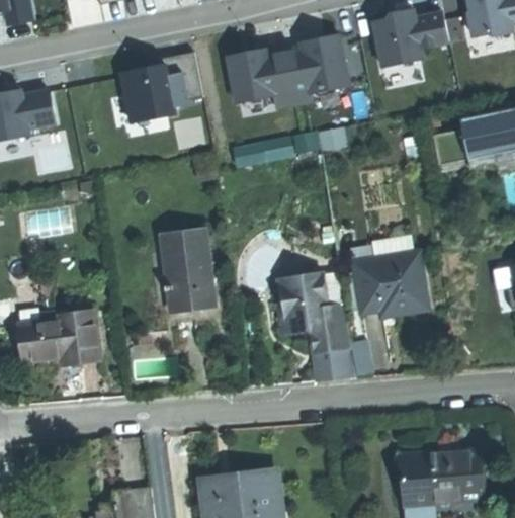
[(0,16),(5,15),(7,25),(34,20),(29,0),(0,0),(0,16)]
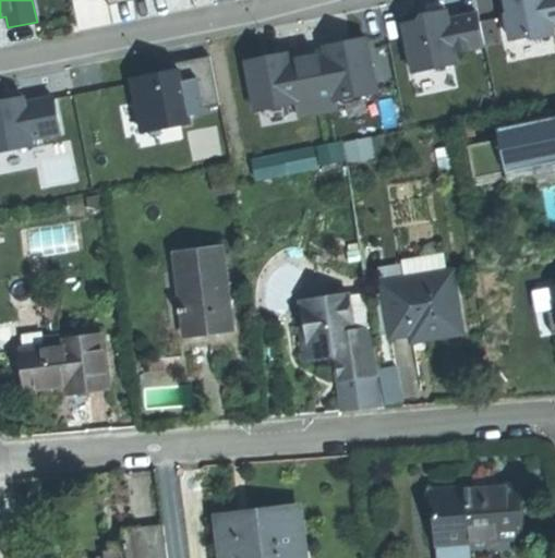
[(554,0),(503,0),(506,13),(504,14),(509,39),(529,36),(530,39),(551,35),(547,24),(554,22),(554,0)]
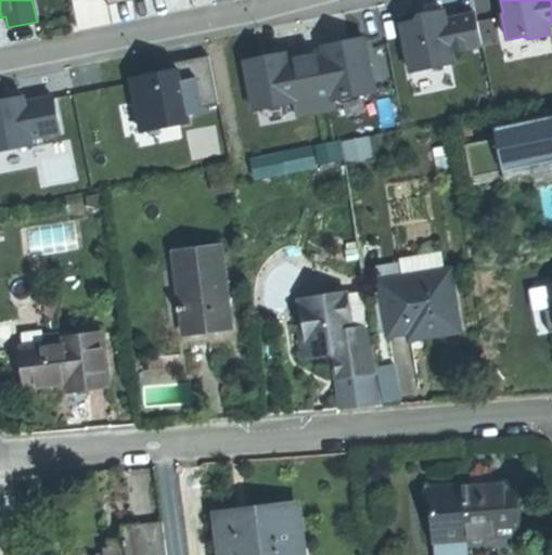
[(419,14),(419,18),(441,14),(440,10),(427,13),(419,14)]
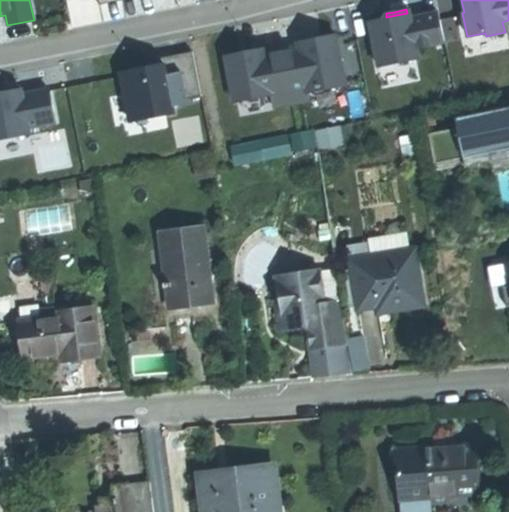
[(386,17),(368,21),(377,66),(417,58),(414,47),(442,41),(436,13),(408,18),(407,13),(386,17)]
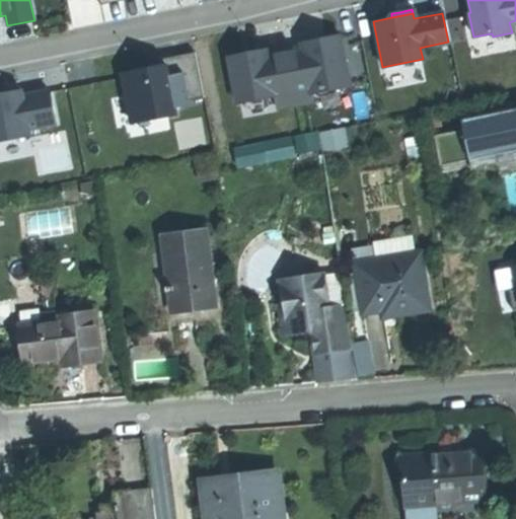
[(301,47),(283,51),(293,104),(312,100),(311,94),(348,86),(338,34),(317,39),(318,44),(301,47)]
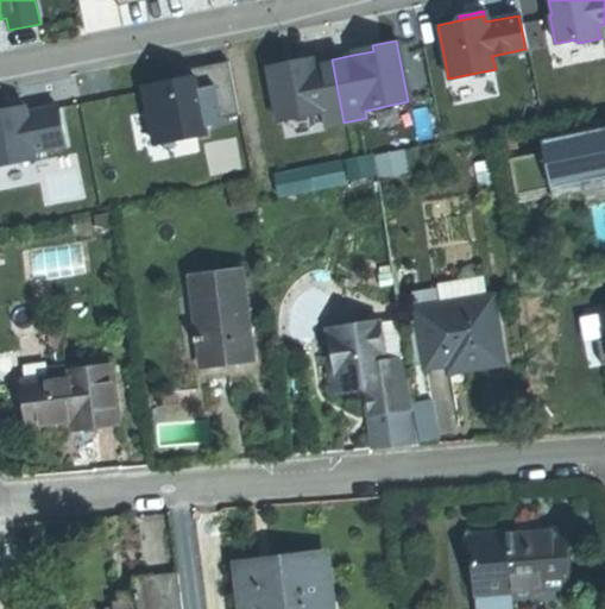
[(373,51),(372,45),(363,48),(352,49),(353,55),(373,51)]
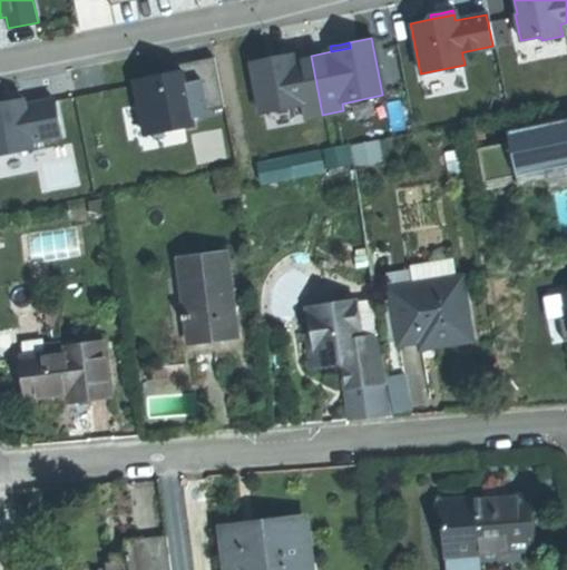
[(279,56),(271,58),(272,64),(292,59),(291,53),(279,56)]
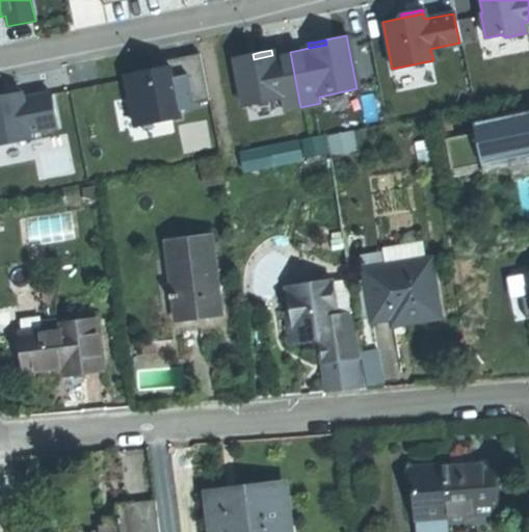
[(233,57),(242,106),(280,99),(282,110),(300,107),(290,52),(272,55),(254,59),(253,54),(233,57)]
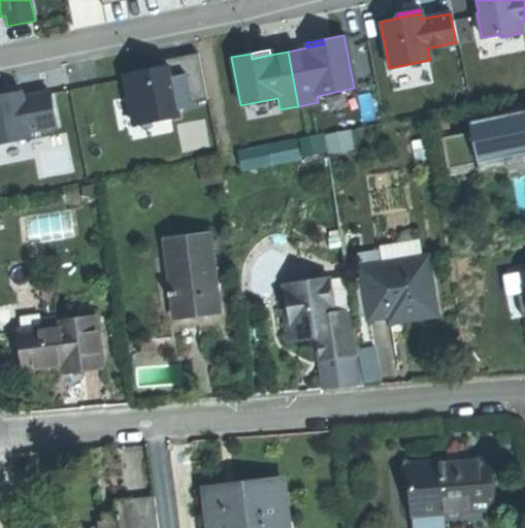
[(155,72),(123,78),(131,121),(157,116),(158,120),(177,117),(175,105),(205,99),(196,53),(162,60),(164,70),(155,72)]
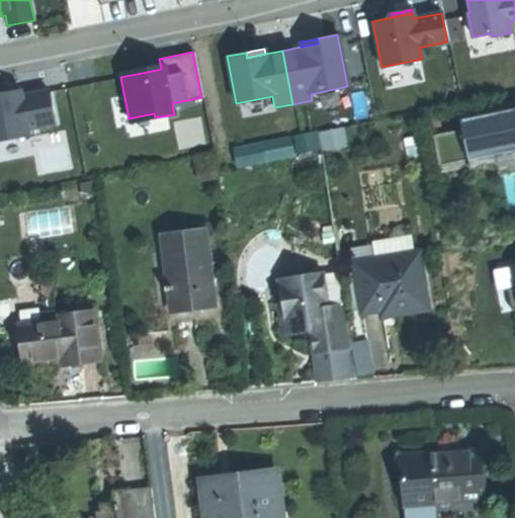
[(0,141),(28,136),(26,127),(55,122),(48,91),(20,96),(19,89),(0,93),(0,141)]
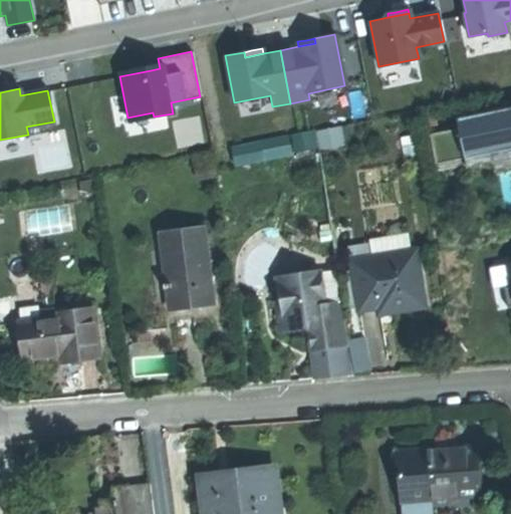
[(510,104),(455,116),(457,127),(429,134),(435,164),(510,148),(510,104)]
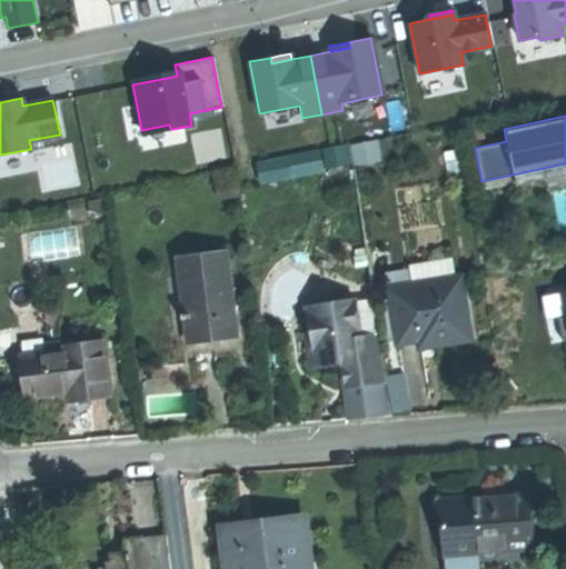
[(344,161),(340,146),(321,150),(325,166),(344,161)]
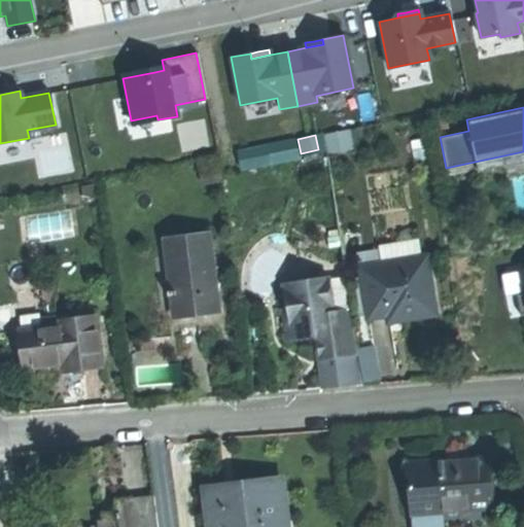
[(267,164),(264,146),(236,151),(240,169),(267,164)]
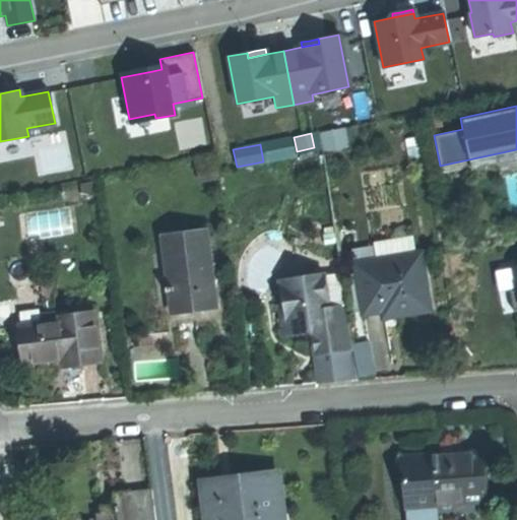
[(92,183),(82,185),(84,197),(94,196),(92,183)]
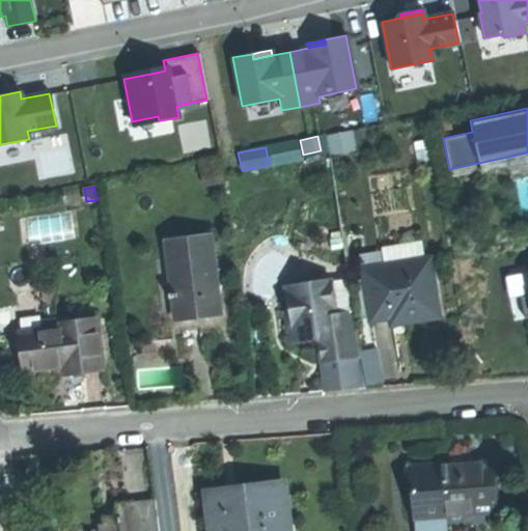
[(196,318),(219,315),(209,236),(165,243),(175,322),(196,318)]
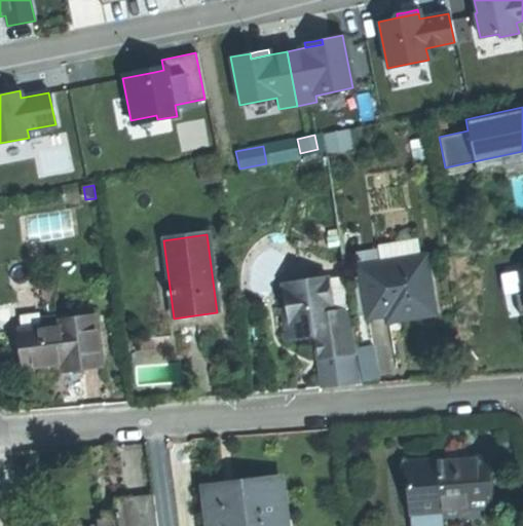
[(378,263),(418,257),(416,241),(375,248),(378,263)]
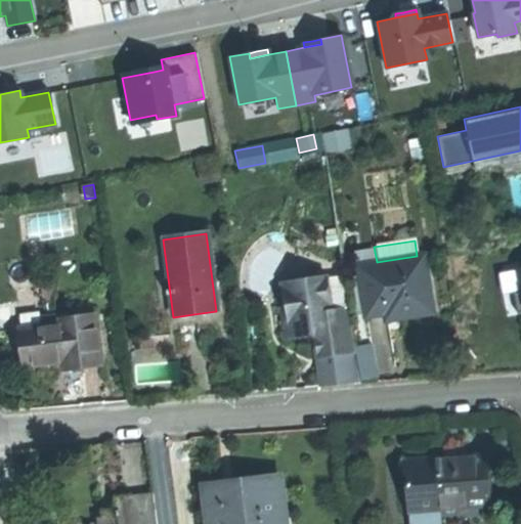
[(378,270),(356,273),(363,317),(382,314),(383,321),(406,318),(431,314),(423,255),(417,256),(377,262),(378,270)]
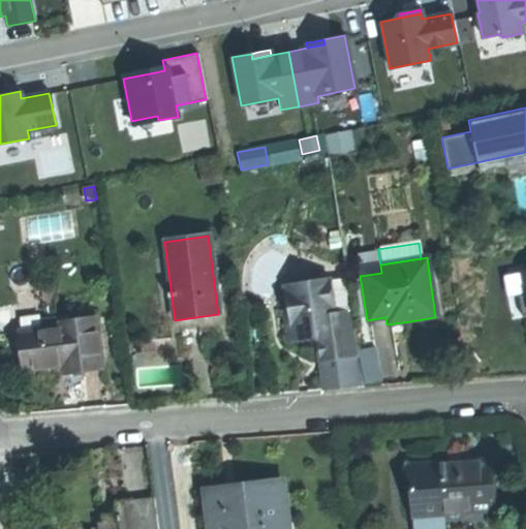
[(359,268),(360,276),(381,273),(380,265),(359,268)]
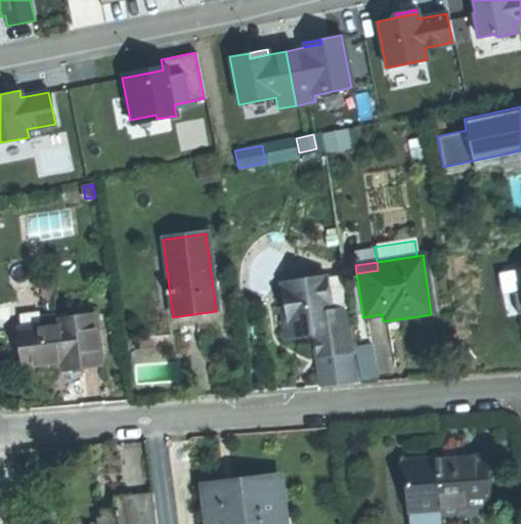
[(520,266),(516,268),(520,291),(512,293),(516,313),(520,312),(520,266)]
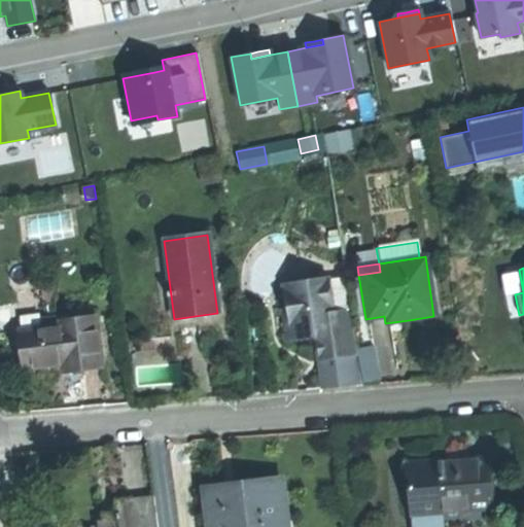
[(351,329),(348,310),(332,313),(326,280),(326,278),(305,282),(306,289),(283,292),(286,309),(279,310),(283,342),(300,340),(305,335),(312,334),(317,361),(339,357),(355,355),(354,349),(351,329)]
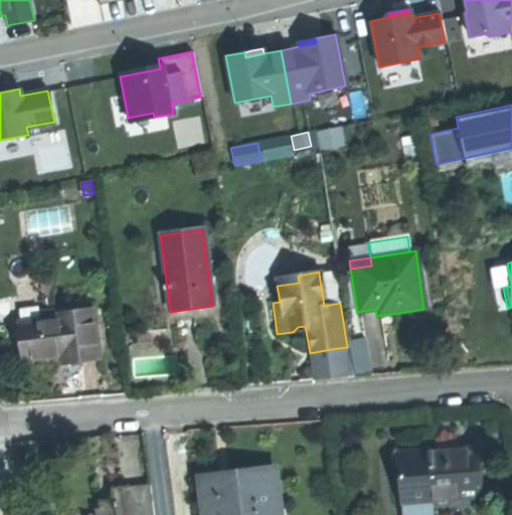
[(335,272),(319,274),(324,306),(340,303),(335,272)]
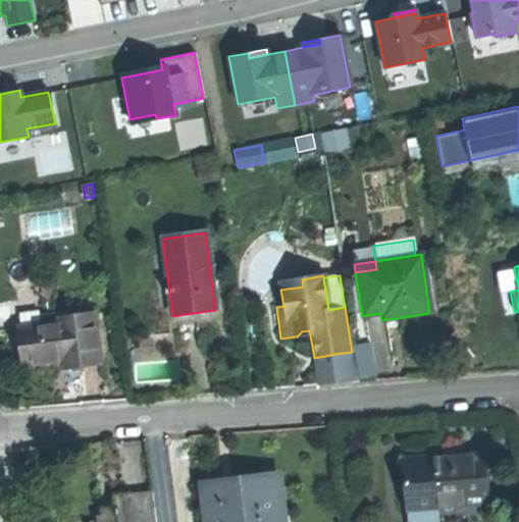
[(303,286),(302,279),(279,282),(280,290),(303,286)]
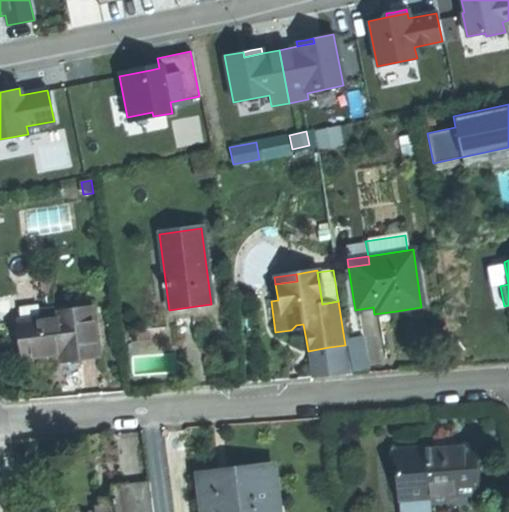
[(41,318),(20,321),(25,357),(62,352),(63,359),(79,357),(99,354),(93,310),(56,315),(55,308),(40,310),(41,318)]
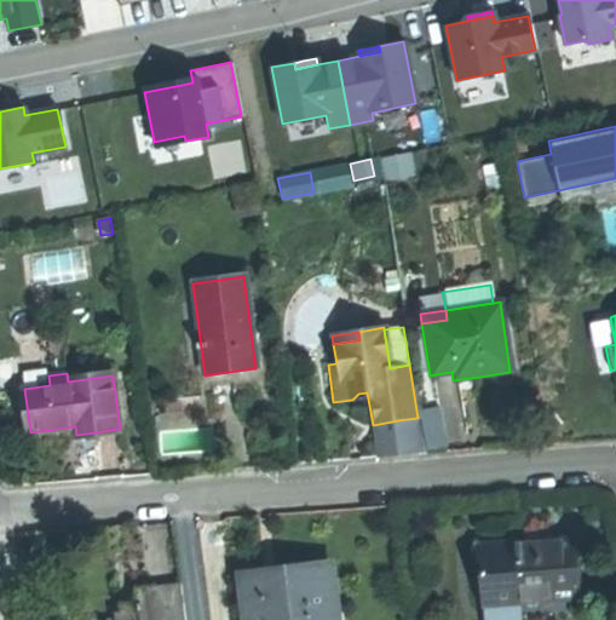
[(436,408),(416,411),(418,418),(422,451),(442,448),(436,408)]
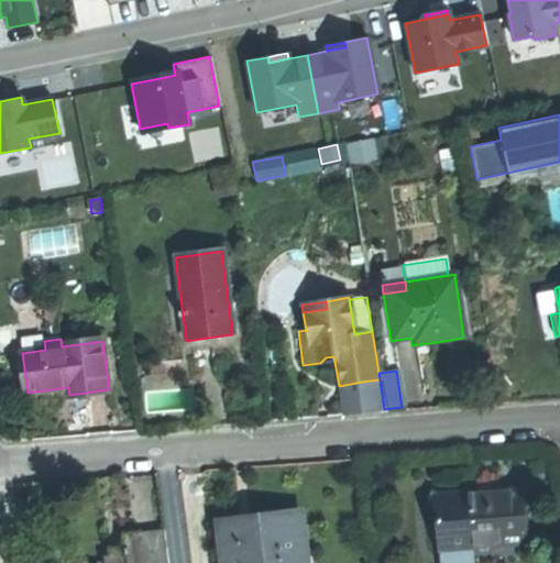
[(475,494),(432,496),(436,548),(523,543),(519,492),(475,494)]
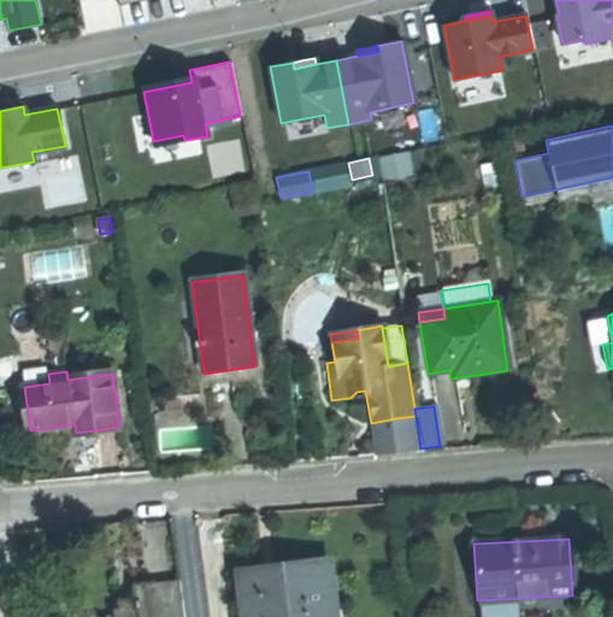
[(240,574),(245,616),(334,616),(328,563),(278,569),(240,574)]
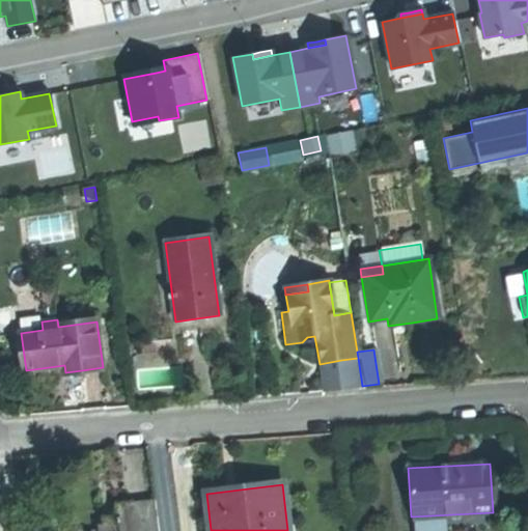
[(158,530),(154,502),(114,507),(116,524),(108,525),(98,527),(98,530),(158,530)]
